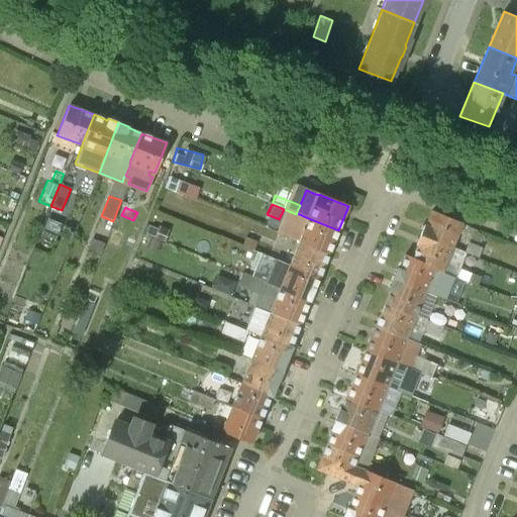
[(461,223),(431,211),(425,226),(424,225),(420,235),(451,247),(461,223)]
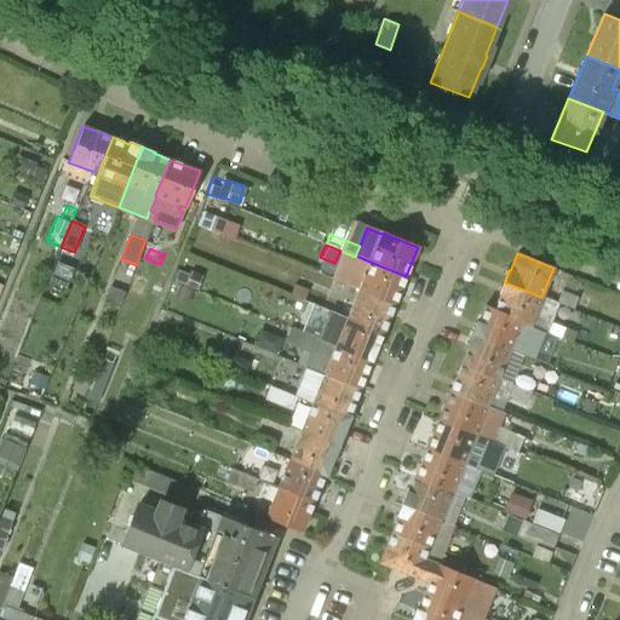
[(406,276),(369,262),(356,256),(355,257),(350,270),(365,276),(359,290),(394,304),(406,276)]
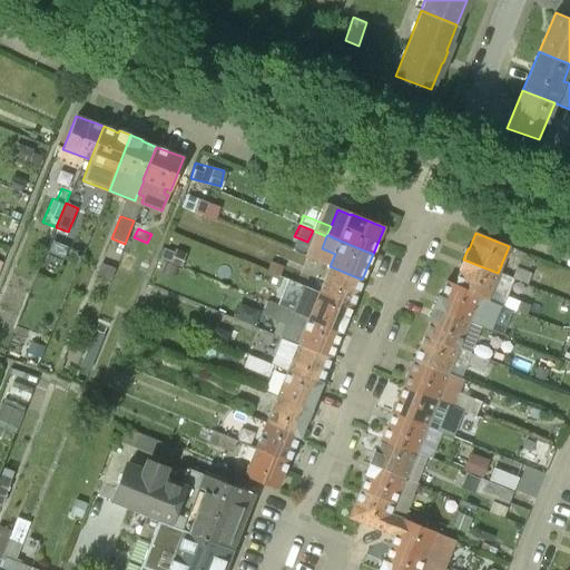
[(174,254),(164,249),(159,258),(169,263),(174,254)]
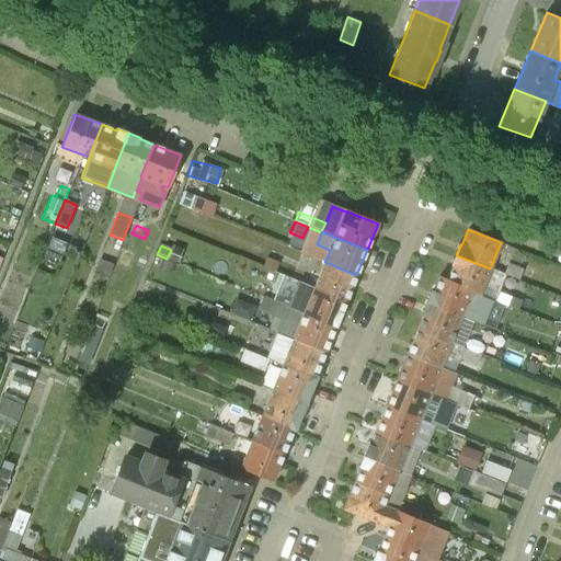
[(524,255),(513,251),(510,260),(521,264),(524,255)]
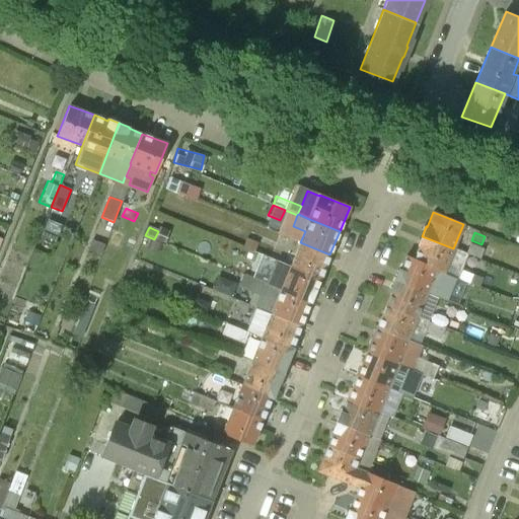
[(453,248),(422,236),(418,245),(419,246),(414,260),(413,261),(436,270),(435,271),(453,278),(457,279),(461,270),(461,269),(463,265),(462,265),(466,254),(466,253),(453,248)]
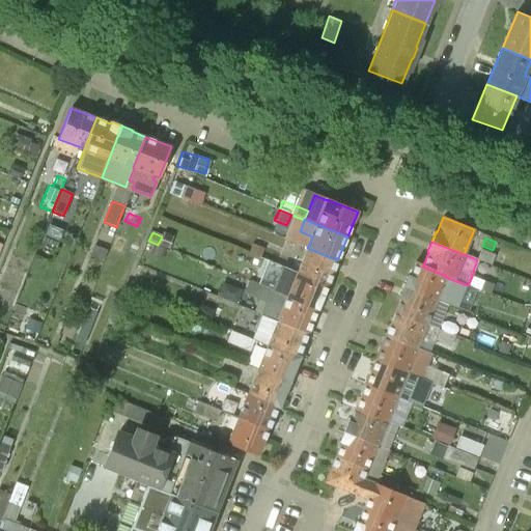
[(263,249),(252,244),(248,253),(260,257),(263,249)]
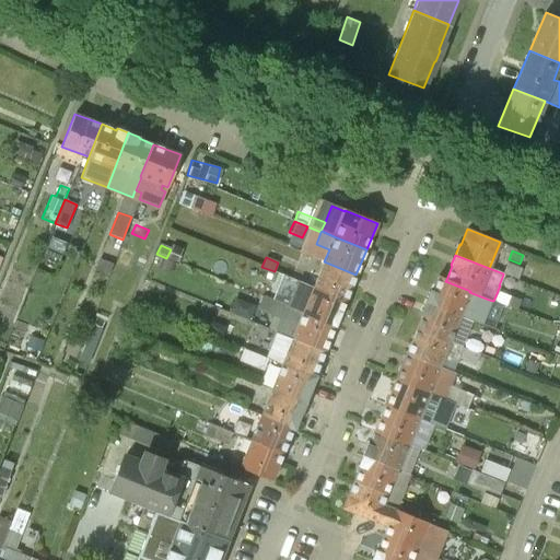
[(113,265),(100,259),(95,268),(109,273),(113,265)]
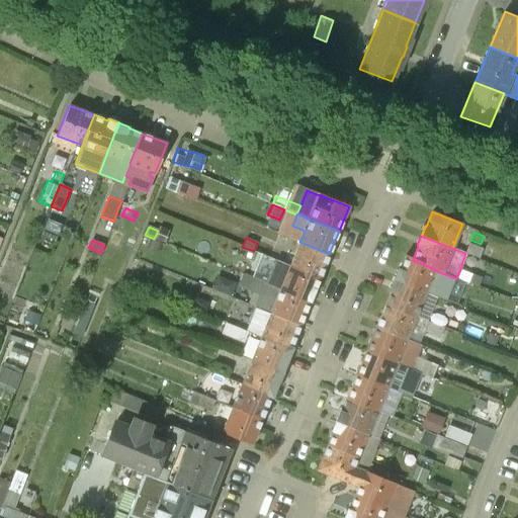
[(329,254),(299,242),(289,266),(320,278),(329,254)]
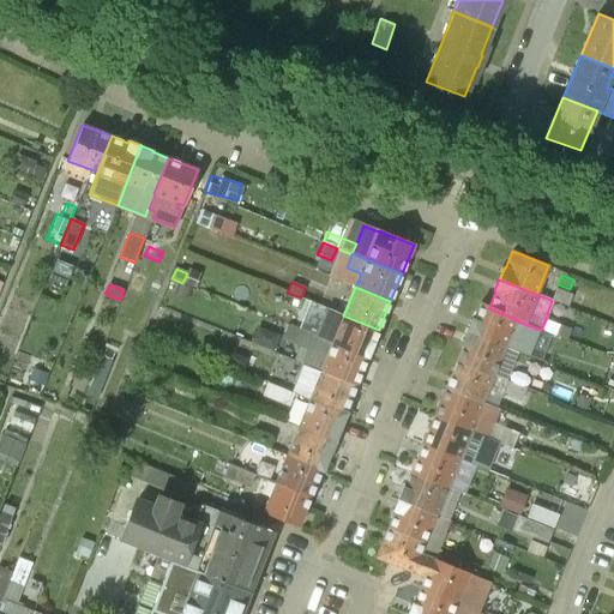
[(572,295),(557,288),(552,300),(552,301),(567,307),(572,295)]
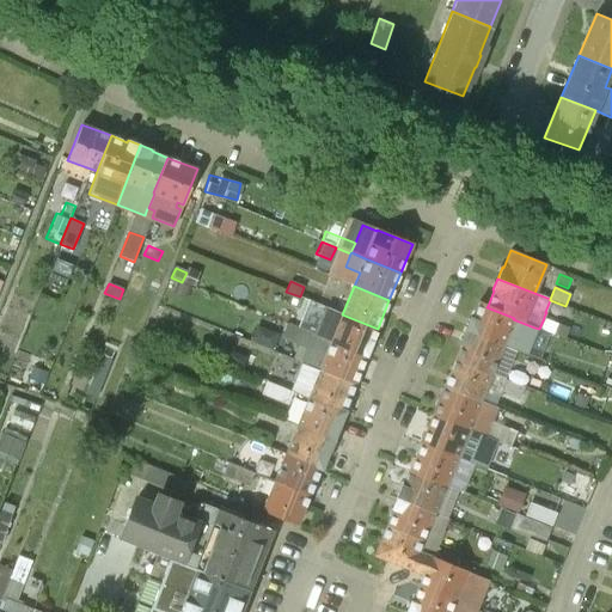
[(514,318),(487,307),(488,306),(478,303),(472,319),(470,319),(465,330),(502,346),(513,319),(514,318)]
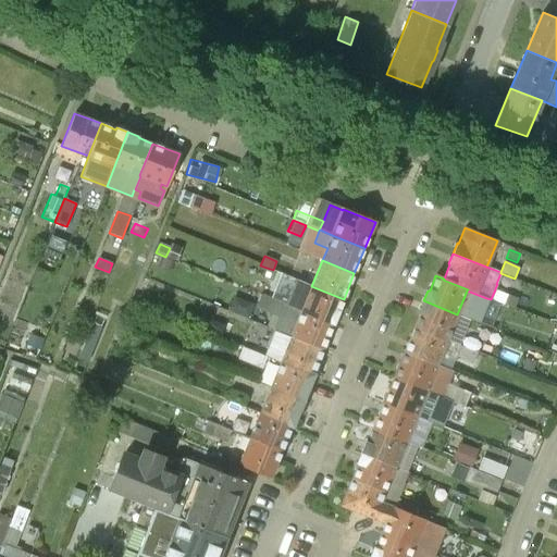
[(311,286),(297,280),(287,305),(333,324),(344,299),(311,286)]
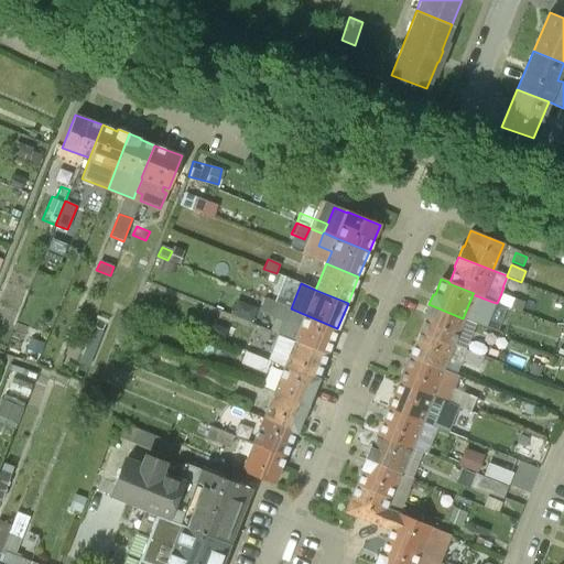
[(501,293),(497,303),(509,308),(513,299),(501,293)]
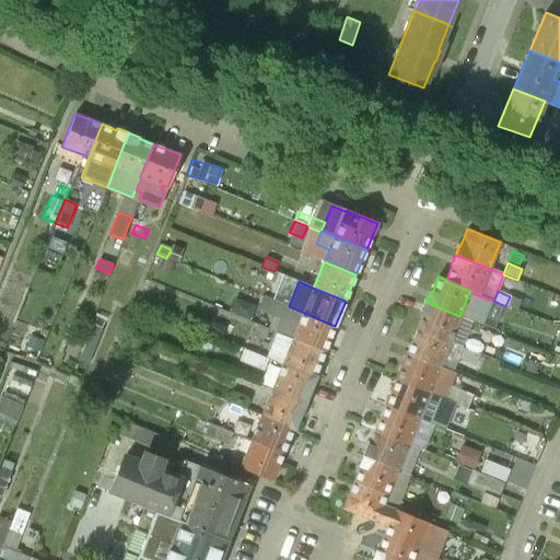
[(271,300),(263,296),(257,310),(266,313),(271,300)]
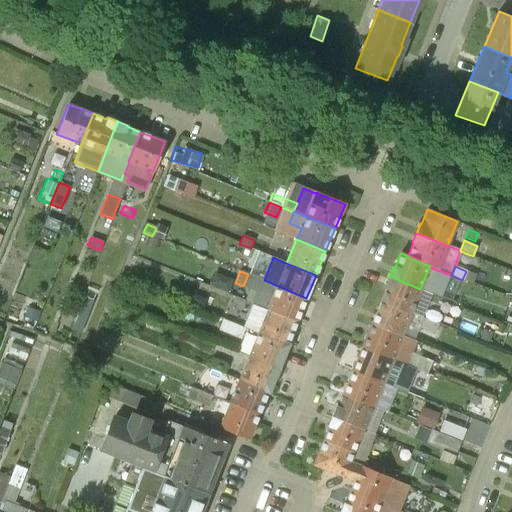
[(306,298),(264,280),(248,274),(243,286),(257,292),(253,303),(267,309),(297,321),(306,298)]
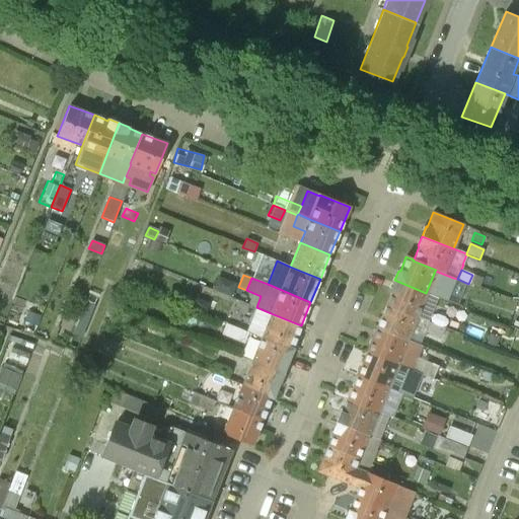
[(457,279),(453,278),(449,287),(464,293),(468,284),(457,279)]
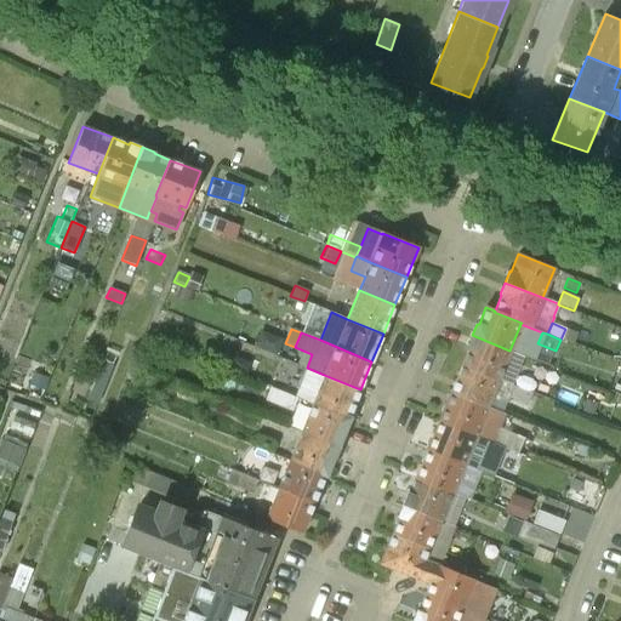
[(510,351),(472,335),(467,347),(469,348),(462,364),(499,379),(510,351)]
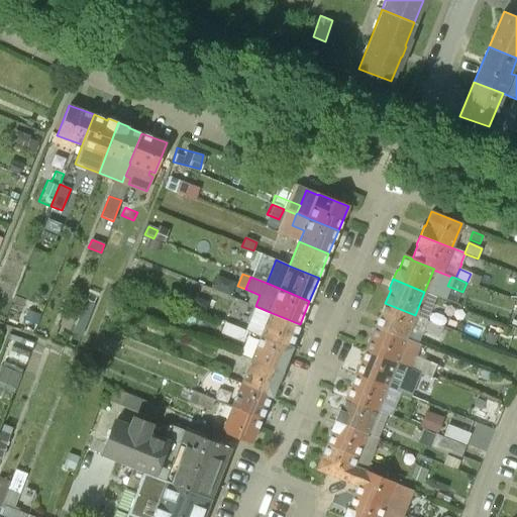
[(415,315),(385,303),(375,327),(405,339),(415,315)]
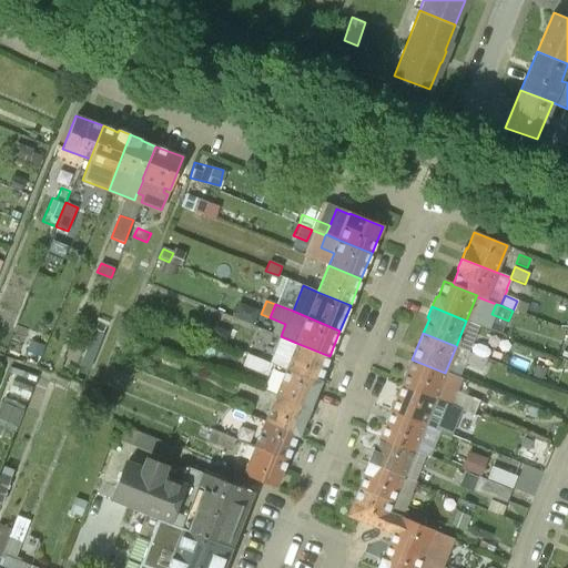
[(484,345),(472,341),(467,352),(479,356),(484,345)]
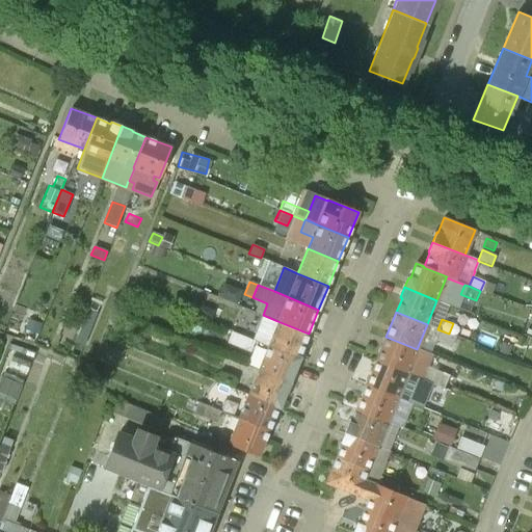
[(309,334),(277,321),(267,346),(298,358),(299,356),(309,334)]
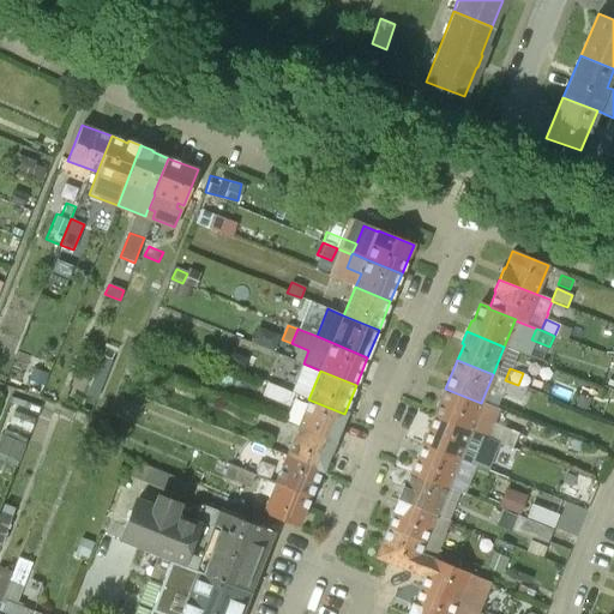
[(286,378),(274,373),(269,383),(284,389),(288,383),(286,378)]
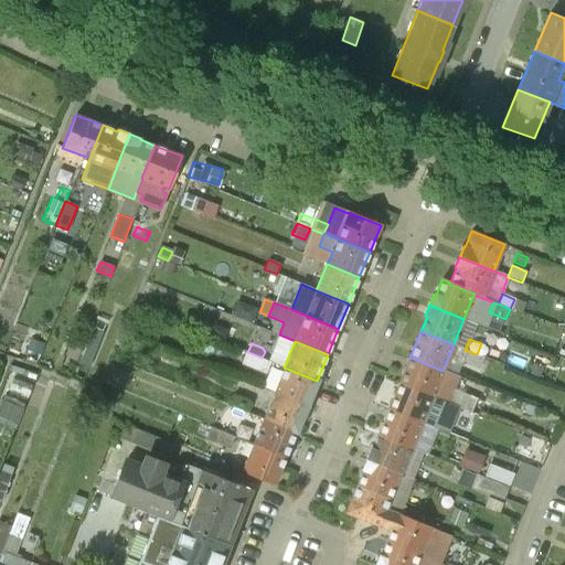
[(465,350),(460,362),(479,370),(483,358),(477,354),(465,350)]
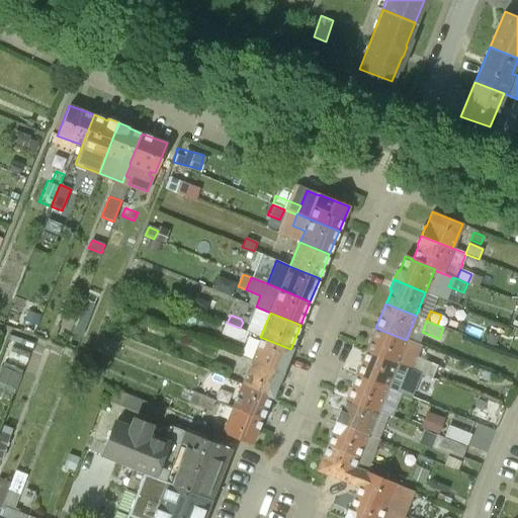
[(248,332),(227,324),(223,334),(244,342),(248,332)]
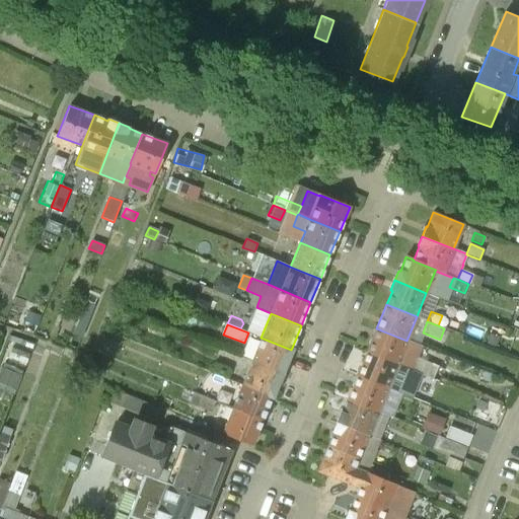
[(406,341),(376,328),(367,352),(396,364),(408,368),(410,369),(411,369),(420,345),(406,341)]
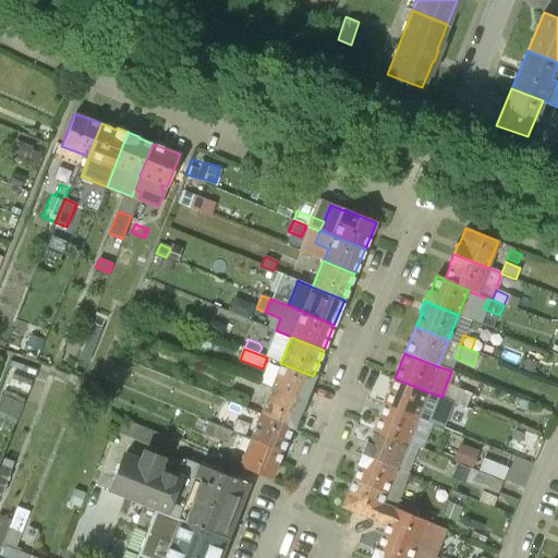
[(313,376),(280,363),(267,356),(267,358),(263,368),(257,381),(270,387),(270,388),(305,402),(305,401),(304,401),(308,392),(307,392),(315,375),(314,374),(313,376)]
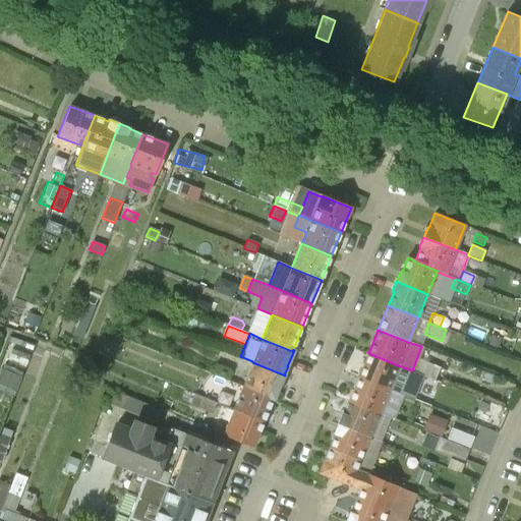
[(398,365),(368,353),(358,378),(389,390),(398,365)]
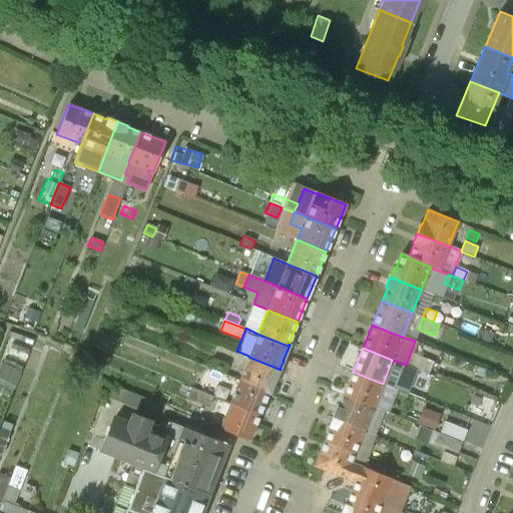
[(281,370),(248,357),(238,380),(269,392),(269,394),(270,394),(276,378),(277,378),(280,370),(280,371),(281,370)]
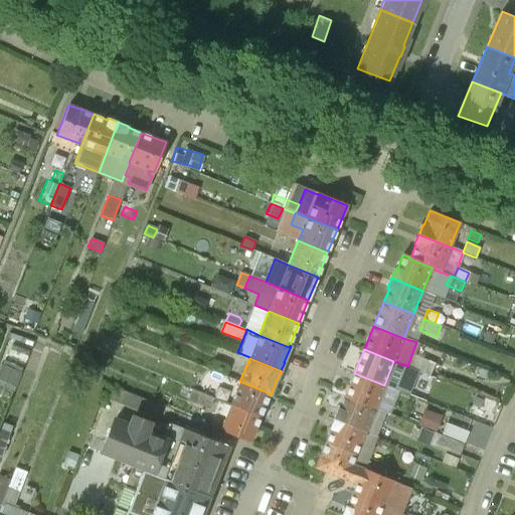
[(226,366),(214,361),(211,370),(222,374),(226,366)]
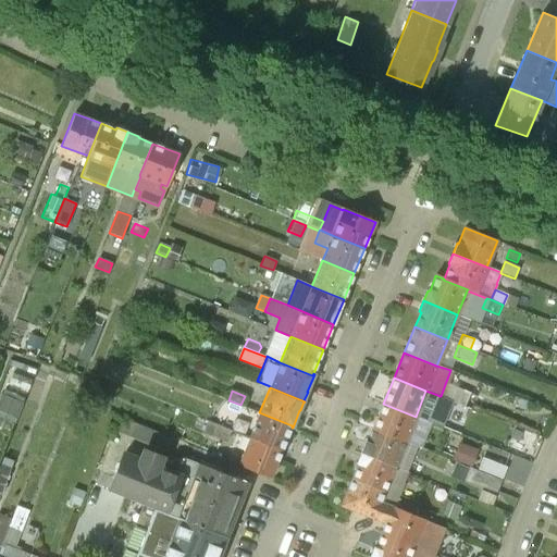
[(0,392),(0,424),(12,429),(21,398),(0,392)]
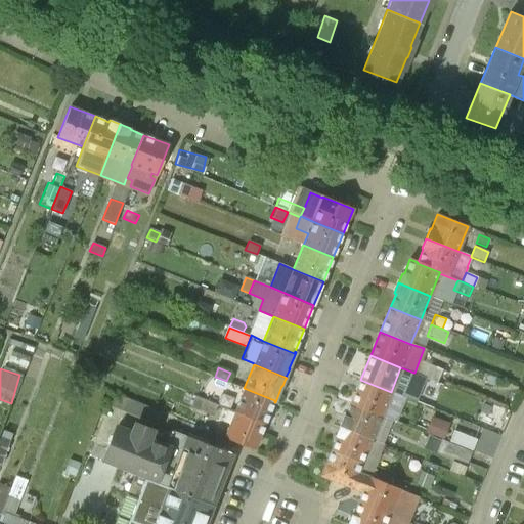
[(426,377),(415,373),(413,373),(411,372),(407,383),(420,388),(423,380),(424,381),(426,377)]
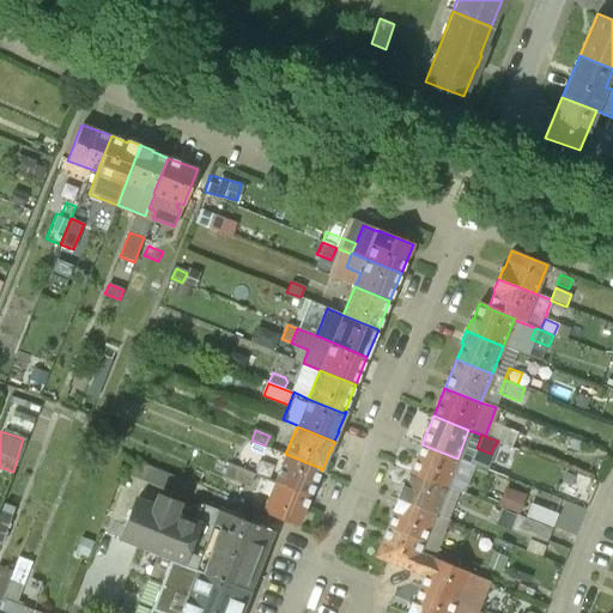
[(457,459),(422,444),(410,472),(445,486),(457,459)]
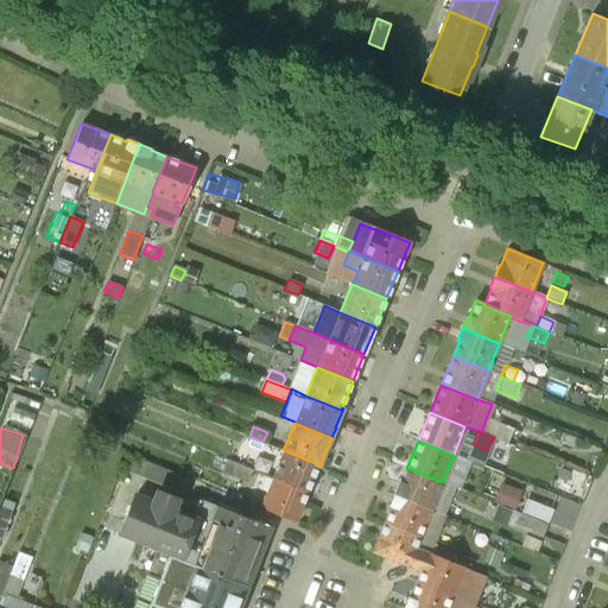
[(318,464),(283,450),(272,479),(308,493),(318,467),(318,464)]
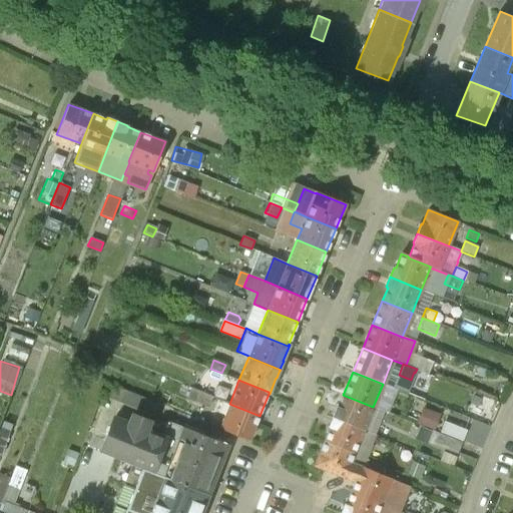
[(157,404),(119,388),(113,401),(152,416),(157,404)]
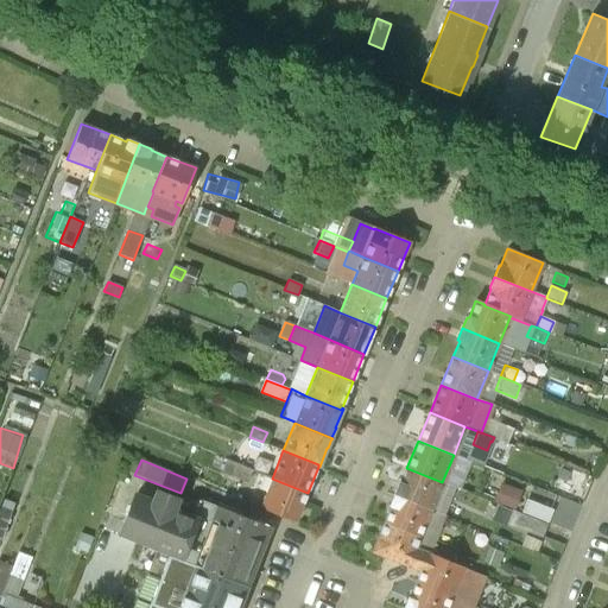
[(252,470),(230,462),(226,474),(246,482),(252,470)]
